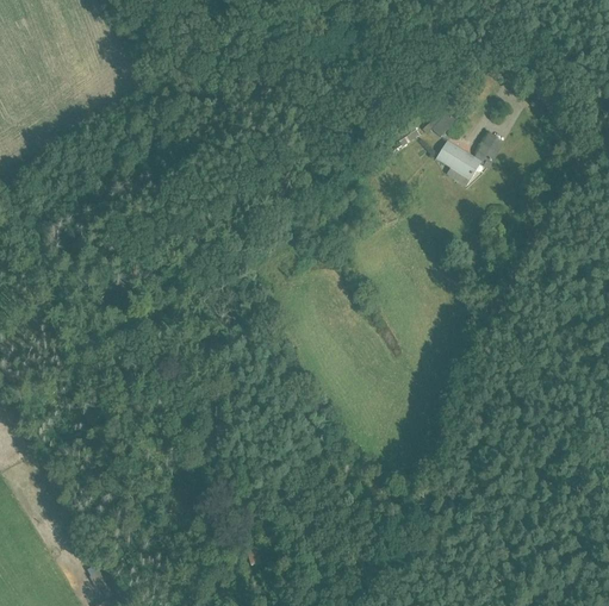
[(324,10),(311,19),(321,30),(333,19),(324,10)]
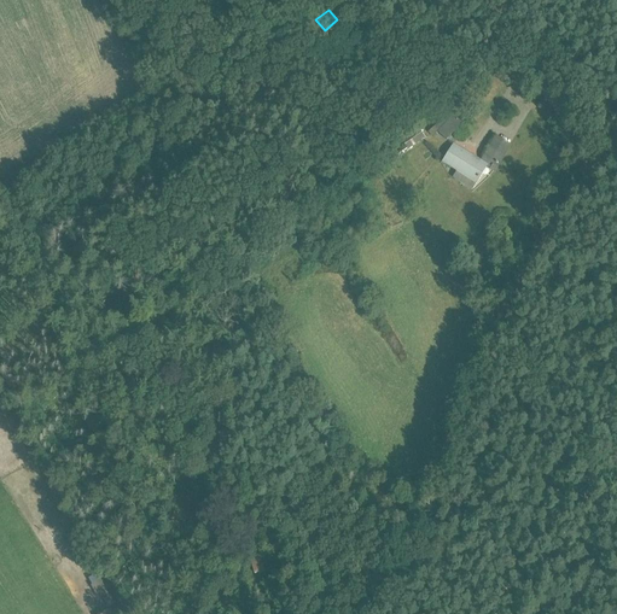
[(432,135),(437,130),(446,139),(461,121),(453,112),(452,113),(448,109),(428,130),(432,135)]
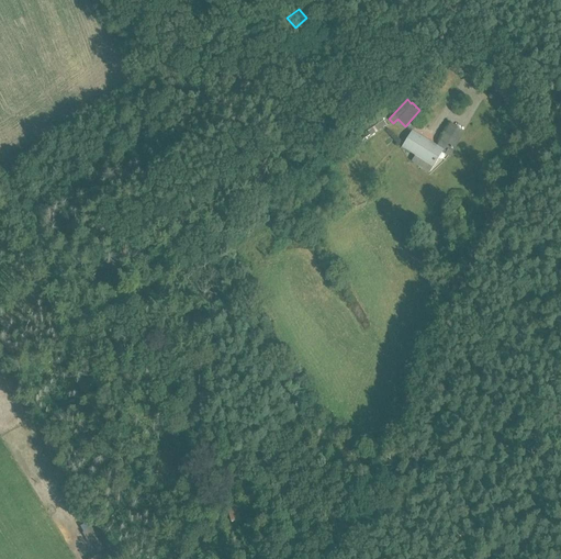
[(368,131),(363,134),(363,133),(357,137),(360,142),(368,138),(366,136),(369,133),(370,134),(385,123),(380,115),(365,126),(368,131)]
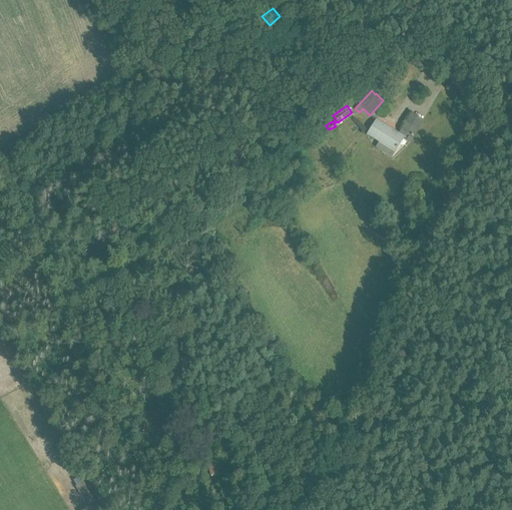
[(402,137),(410,142),(424,118),(410,110),(398,131),(376,117),(366,133),(378,140),(375,145),(392,155),(402,137)]
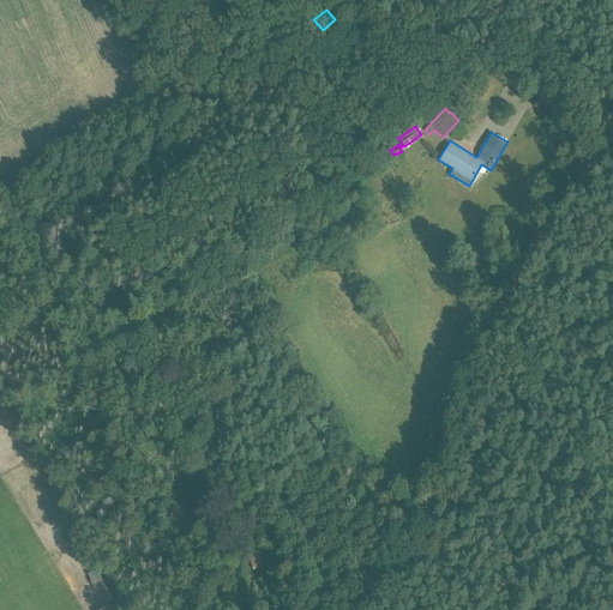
[(377,153),(361,163),(368,175),(384,165),(377,153)]
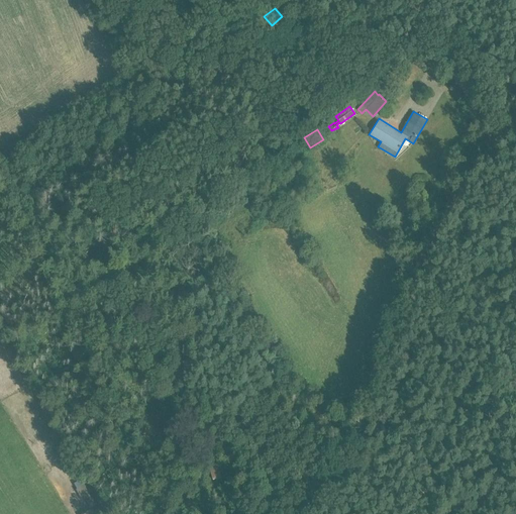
[(62,443),(58,446),(66,461),(71,459),(62,443)]
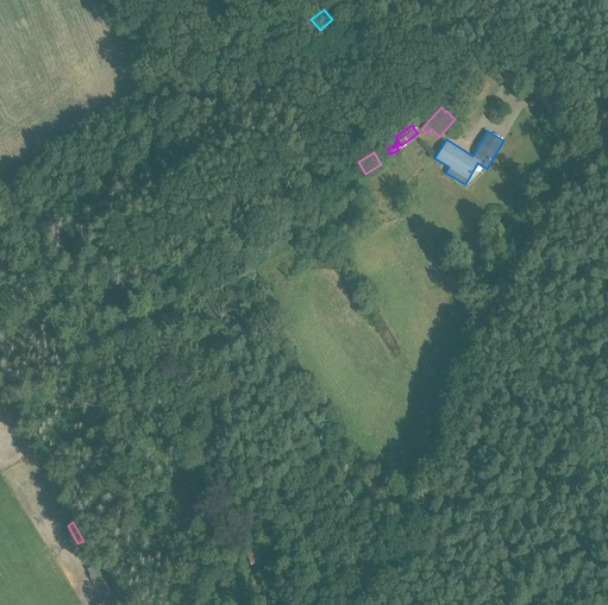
[(244,544),(250,565),(259,561),(255,542),(244,544)]
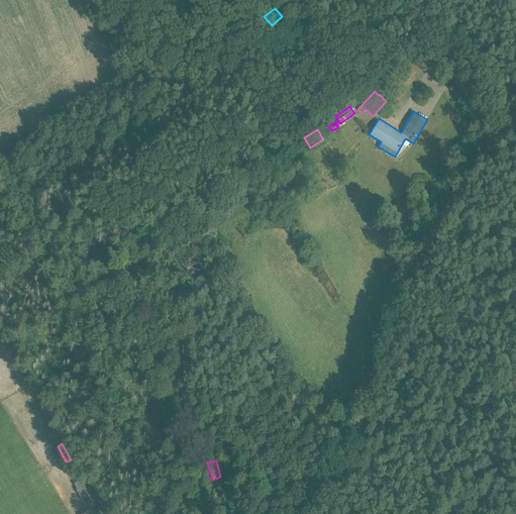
[(81,478),(74,482),(76,488),(75,488),(82,499),(90,495),(81,478)]
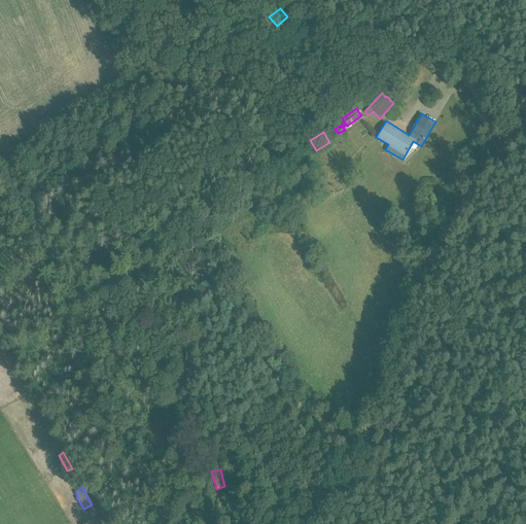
[(88,508),(92,516),(96,514),(92,505),(88,508)]
